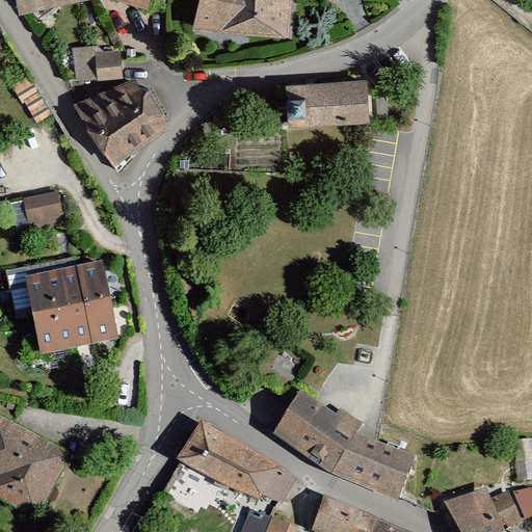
[(16,0),(19,15),(84,0),(118,0),(147,8),(163,10),(165,0),(16,0)]
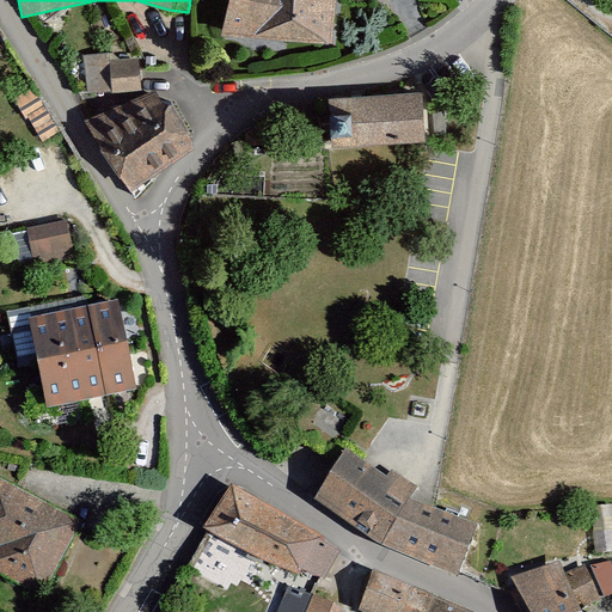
[(332,0),(231,0),(227,36),(328,48),(332,0)]
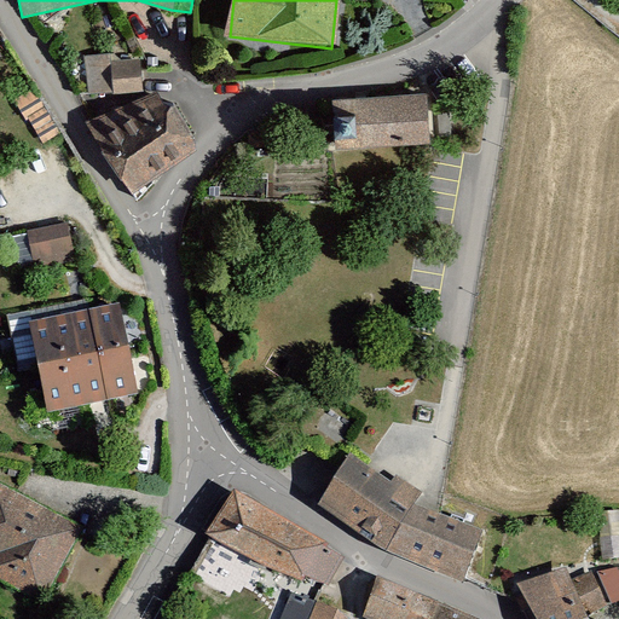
[(110,58),(86,61),(90,97),(140,92),(138,65),(111,68),(110,58)]
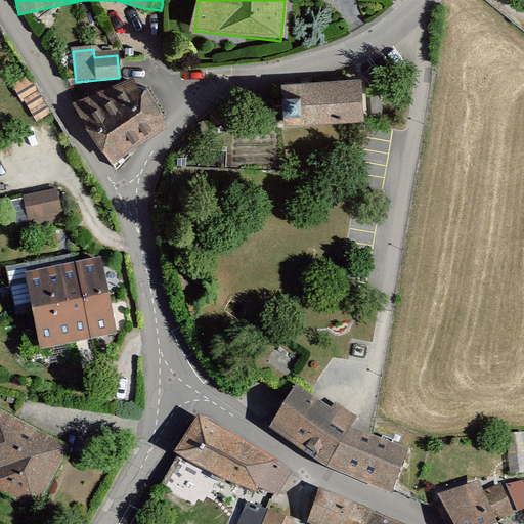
[(29,80),(12,89),(22,105),(24,104),(36,124),(49,116),(29,80)]
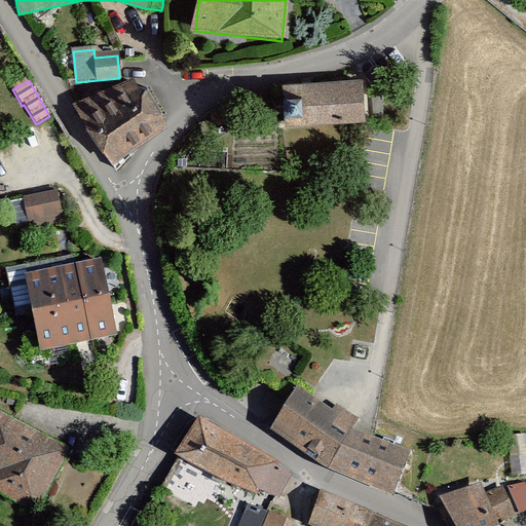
[(364,80),(280,85),(284,130),(366,125),(364,80)]
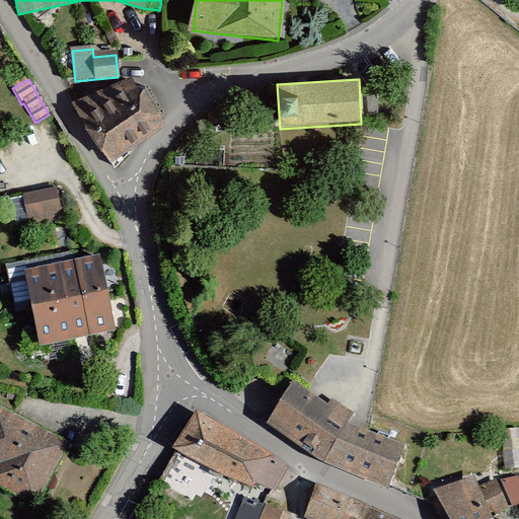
[(129,80),(72,104),(110,164),(152,138),(162,123),(144,91),(129,80)]
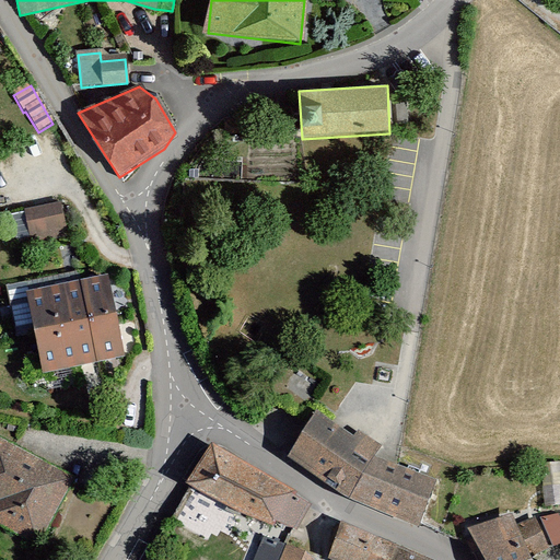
[(25,216),(31,244),(65,237),(58,209),(25,216)]
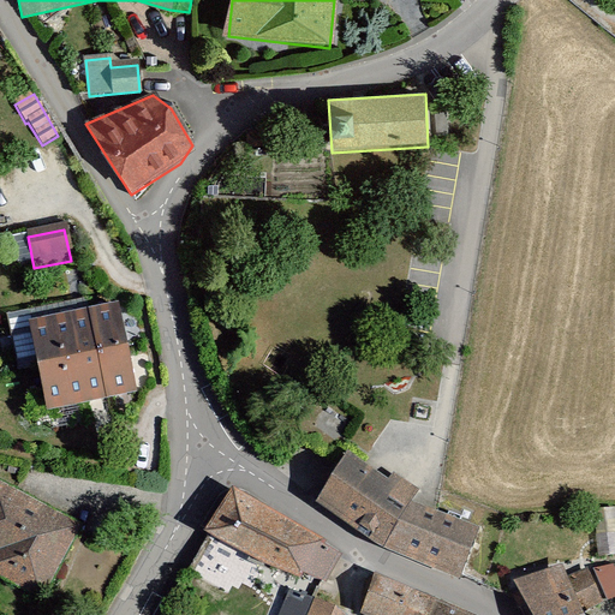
[(29,329),(46,417),(135,399),(117,312),(29,329)]
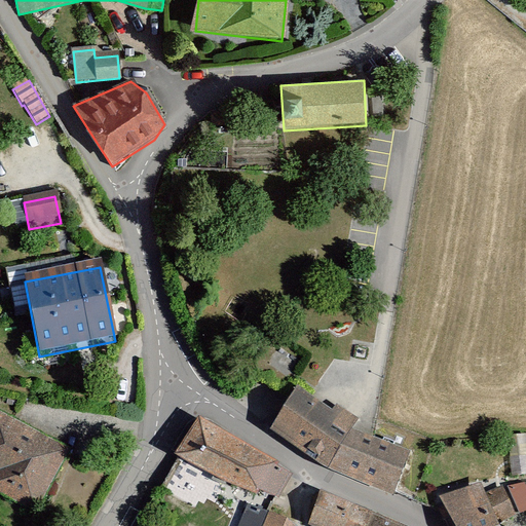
[(299,391),(272,431),(331,471),(395,494),(409,451),(354,430),(360,419),(339,406),(335,412),(299,391)]
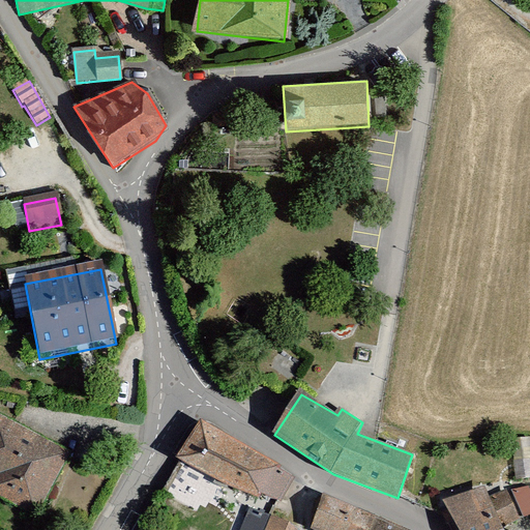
[(69,459),(0,422),(0,500),(38,520),(69,459)]
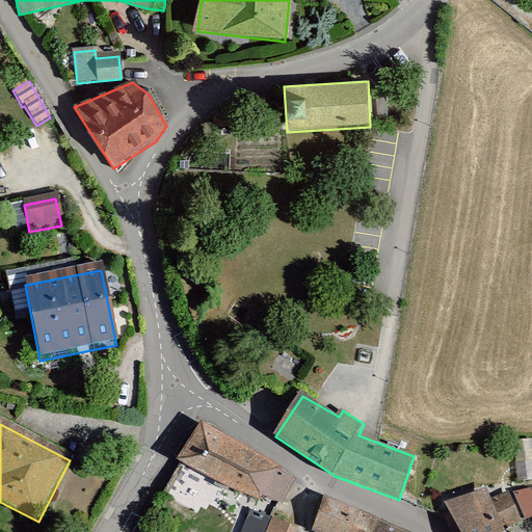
[(285,477),(200,431),(180,468),(265,512),(285,477)]
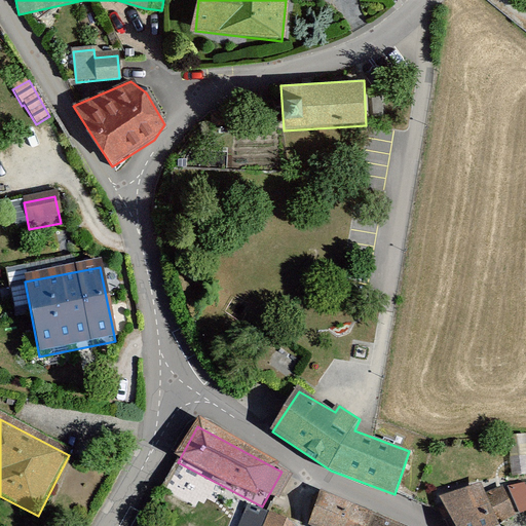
[(479,487),(445,502),(456,525),(497,525),(514,518),(501,492),(485,500),(479,487)]
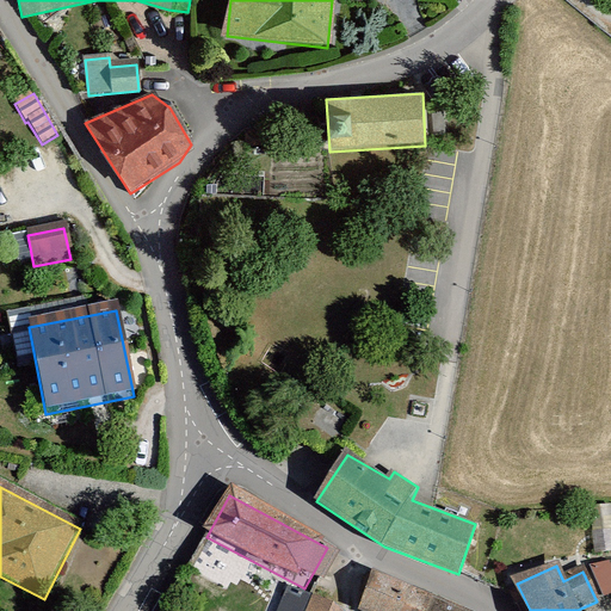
[(449,610),(372,581),(360,610),(449,610)]
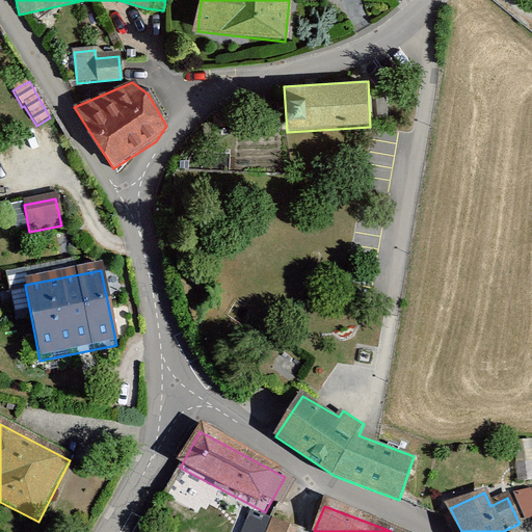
[(264,531),(269,520),(249,512),(242,531),(264,531)]
